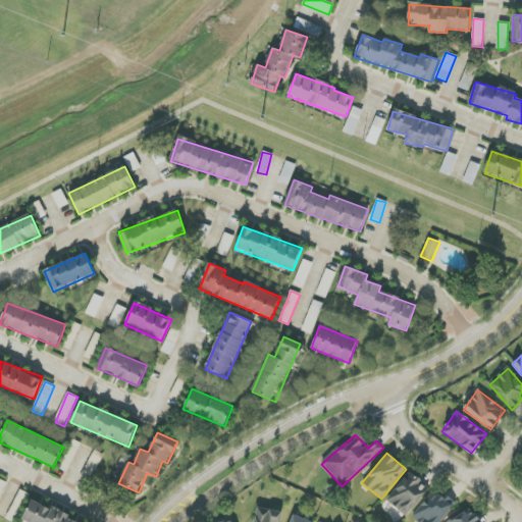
[(405,516),(430,489),(411,472),(386,500),(405,516)]
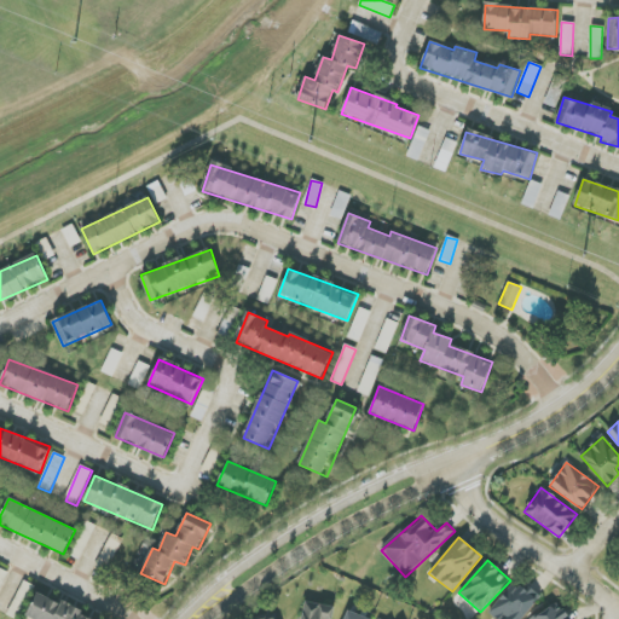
[(521,618),(539,600),(520,582),(490,613),(497,618),(521,618)]
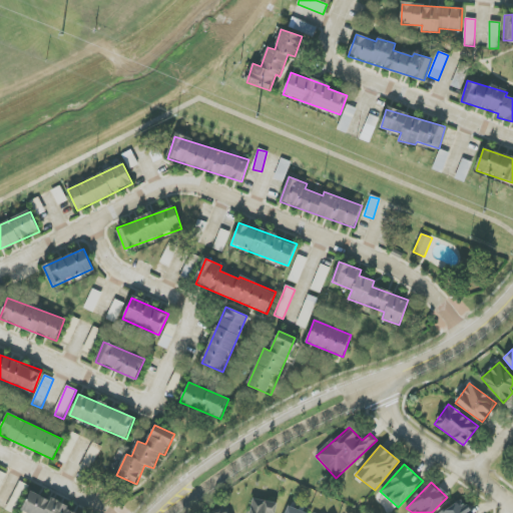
[(21,512),(74,512),(67,510),(68,506),(30,491),(21,512)]
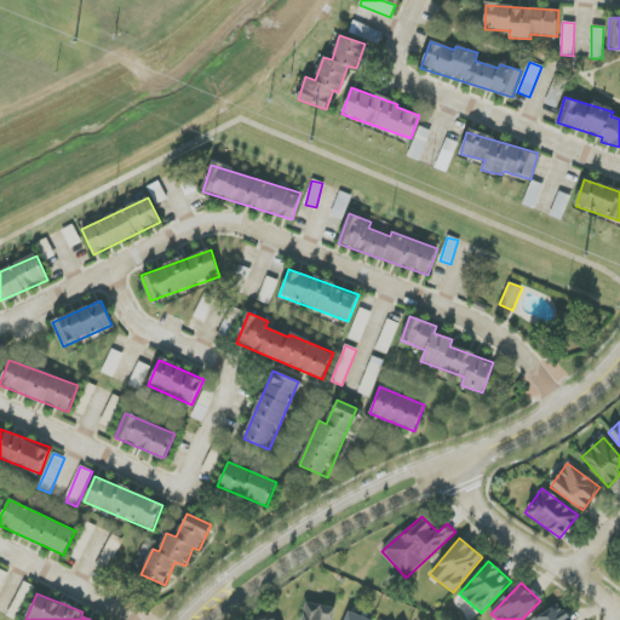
[(331,619),(334,608),(305,603),(302,619),(331,619)]
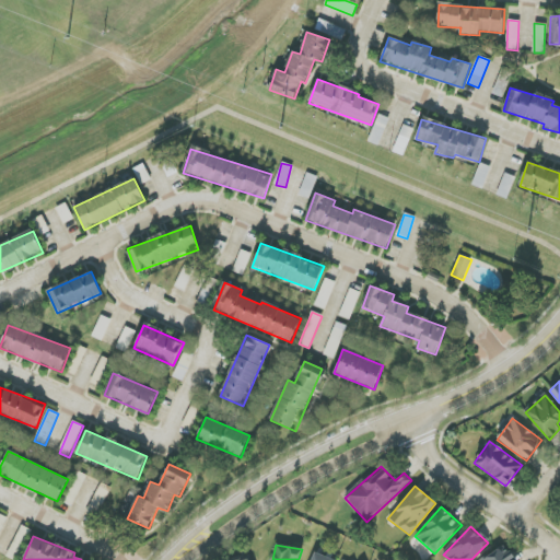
[(514,559),(504,546),(482,559),(514,559)]
